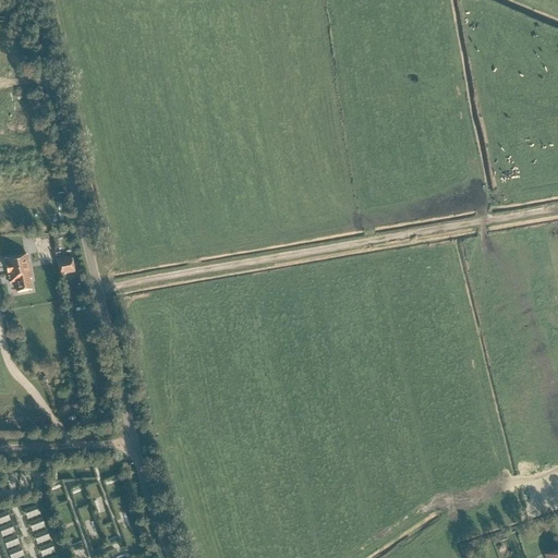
[(48,232),(33,235),(37,258),(50,256),(48,245),(50,244),(48,232)]
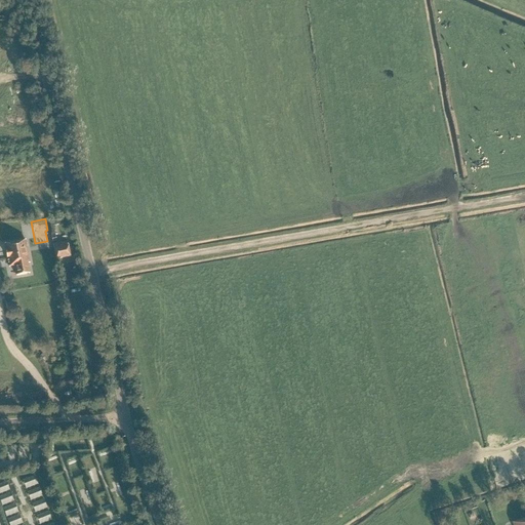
[(59,220),(50,221),(52,234),(51,234),(51,237),(56,236),(54,226),(59,225),(59,220)]
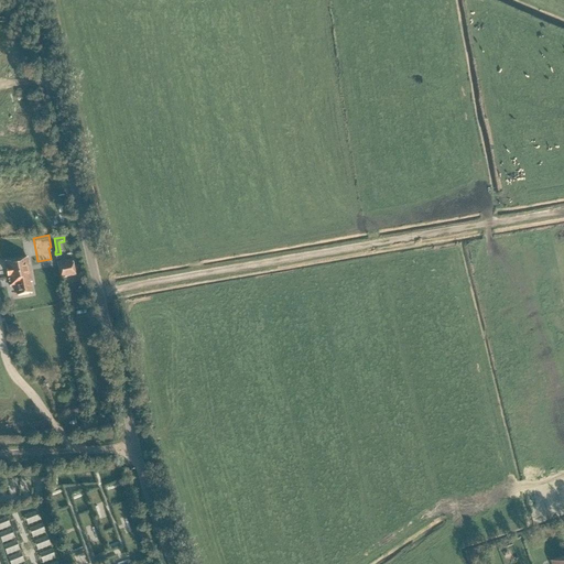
[(4,264),(10,289),(15,288),(18,299),(32,295),(30,284),(32,284),(26,259),(4,264)]
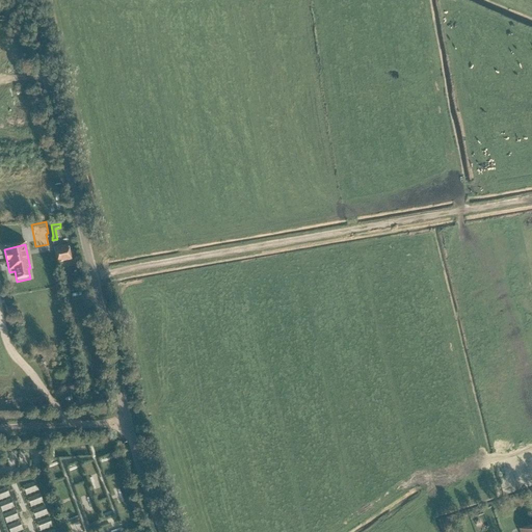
[(69,246),(54,249),(57,264),(72,261),(69,246)]
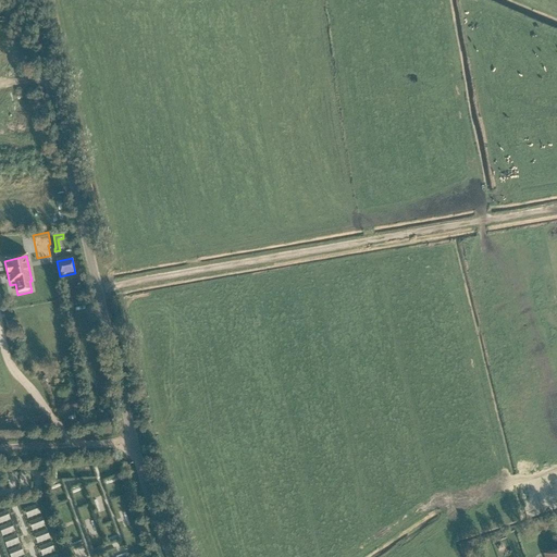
[(11,319),(15,318),(14,310),(3,312),(5,320),(11,319)]
